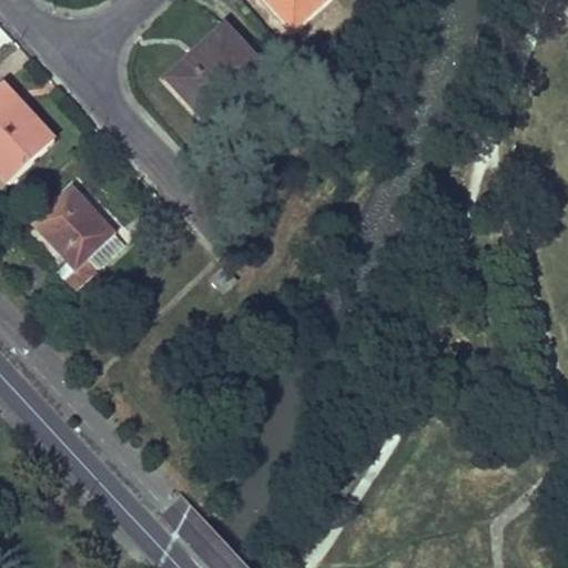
[(265,0),(291,28),(321,0),(265,0)]
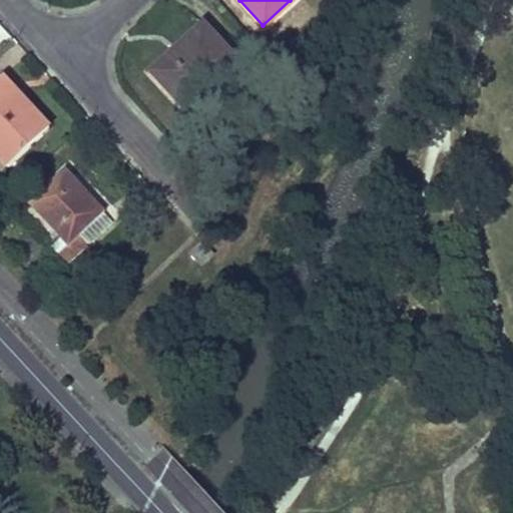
[(151,74),(182,109),(202,93),(208,99),(240,69),(202,28),(151,74)]
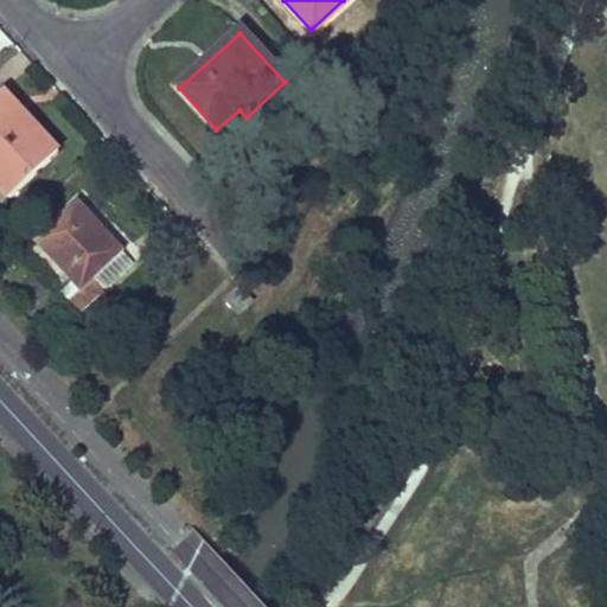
[(8,114),(16,108),(1,93),(0,93),(0,187),(8,197),(57,153),(36,131),(29,136),(8,114)]
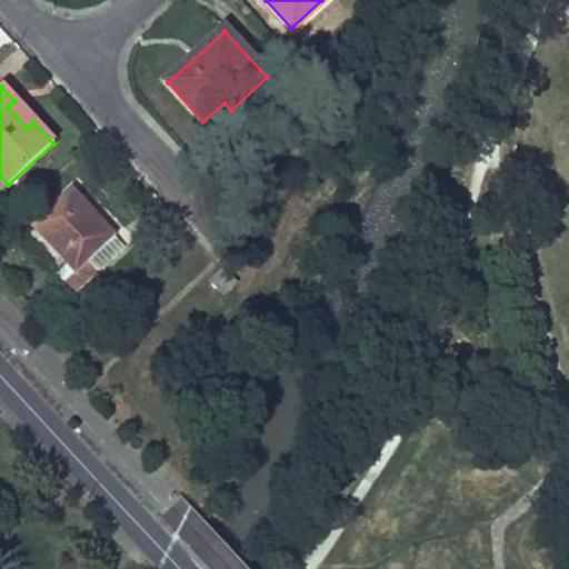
[(33,122),(15,101),(8,107),(27,128),(33,122)]
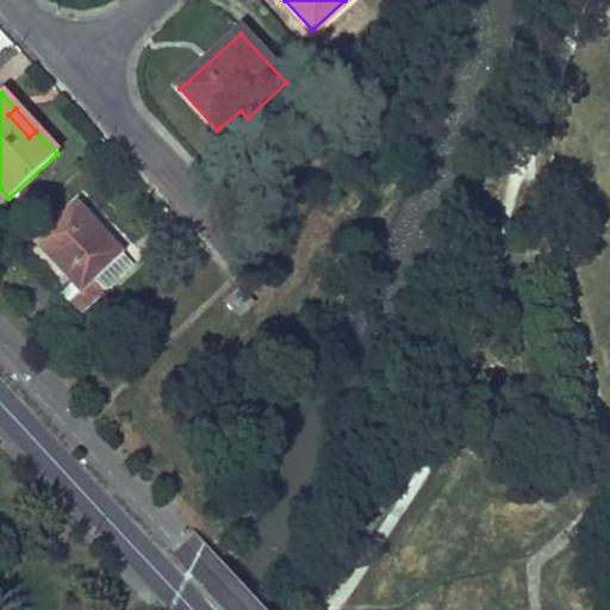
[(78,292),(68,302),(79,313),(104,291),(93,279),(116,256),(122,251),(75,201),(31,241),(73,286),(78,292)]
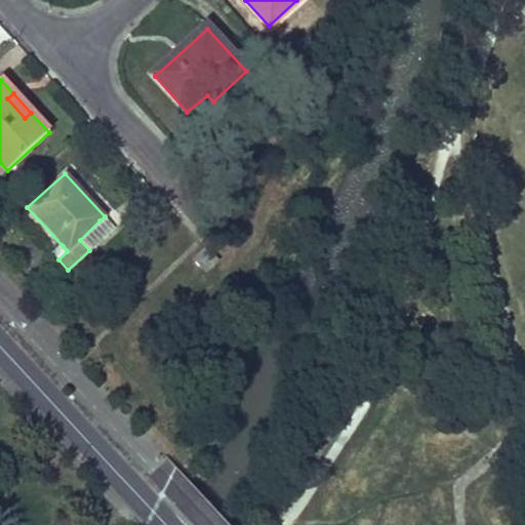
[(99,220),(80,240),(89,250),(109,232),(99,220)]
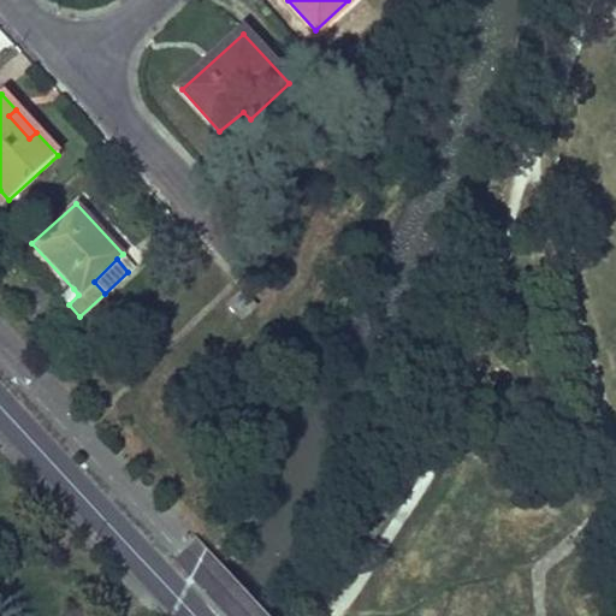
[(73,289),(63,297),(69,304),(78,295),(73,289)]
